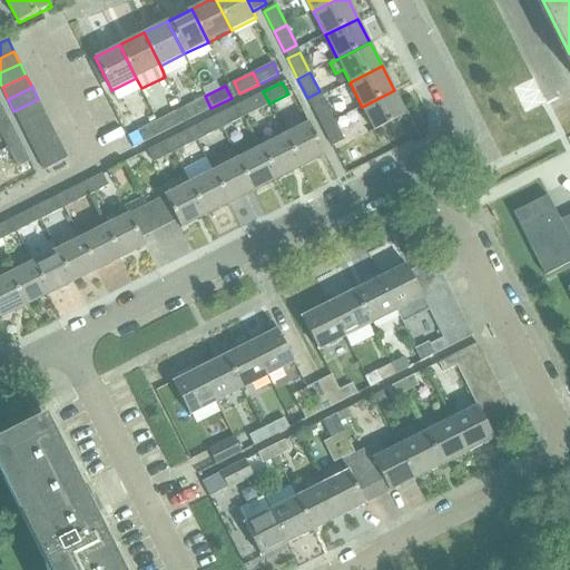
[(394,90),(362,107),(374,131),(406,115),(394,90)]
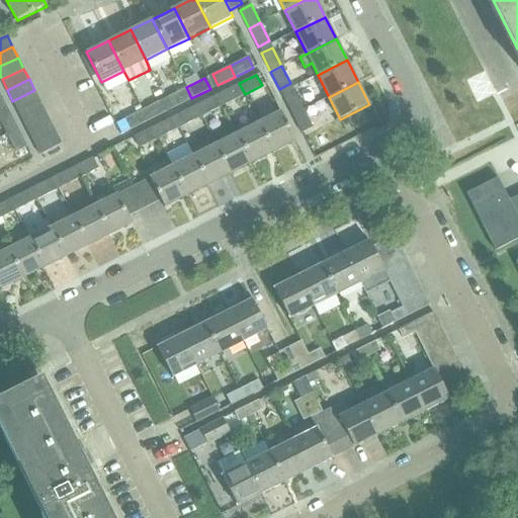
[(245,94),(239,83),(221,93),(226,104),(245,94)]
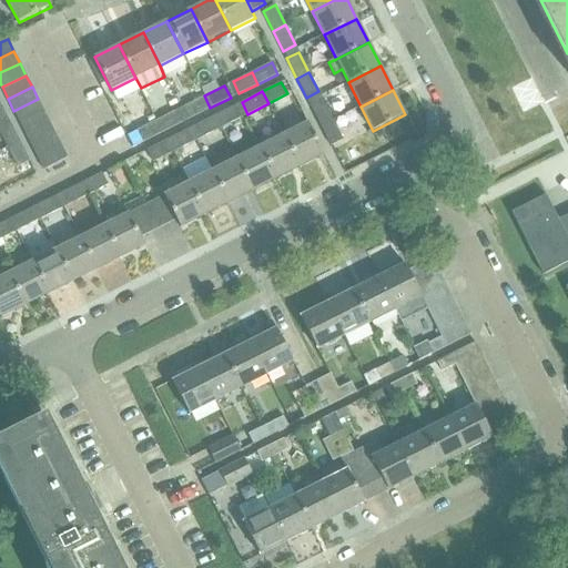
[(210,108),(204,95),(184,105),(190,118),(210,108)]
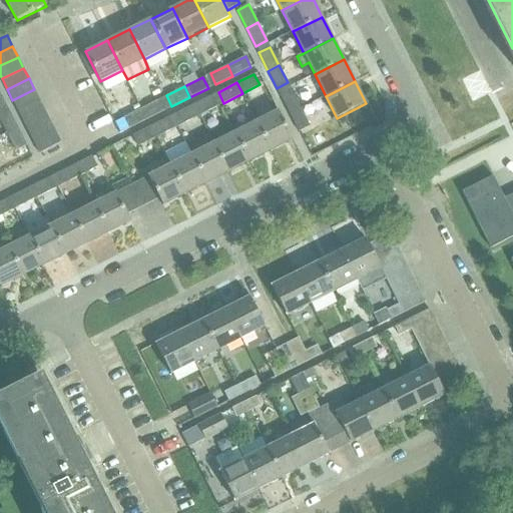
[(39,100),(34,89),(12,100),(18,110),(39,100)]
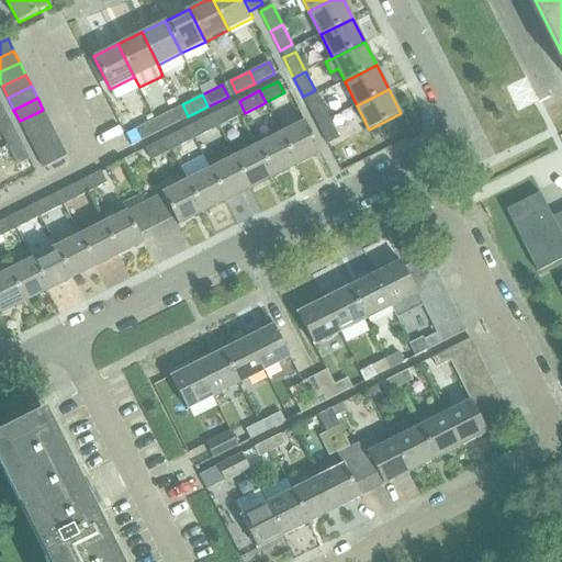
[(307,105),(317,124),(329,119),(319,99),(307,105)]
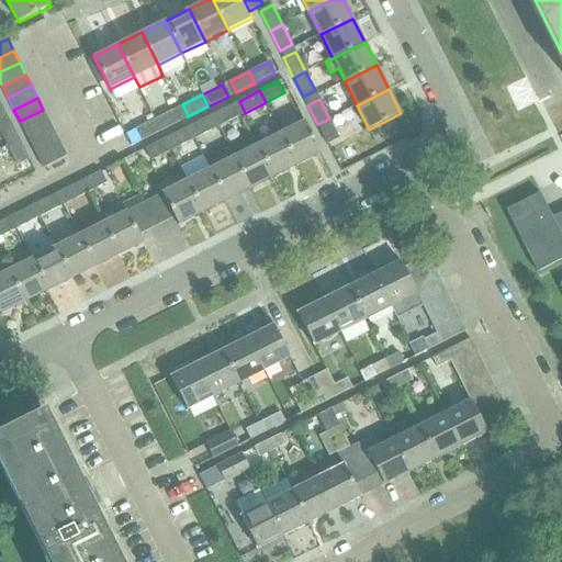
[(232,104),(212,114),(218,126),(237,116),(232,104)]
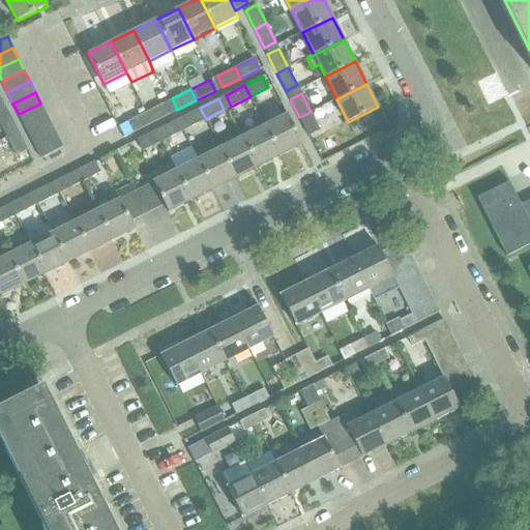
[(165,102),(146,112),(152,123),(171,114),(165,102)]
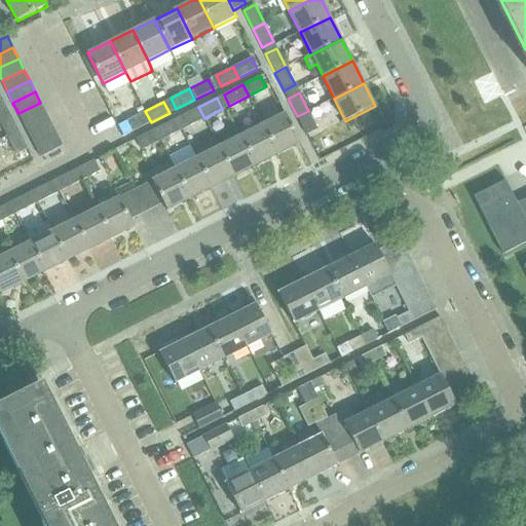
[(46,114),(40,103),(19,113),(24,124),(46,114)]
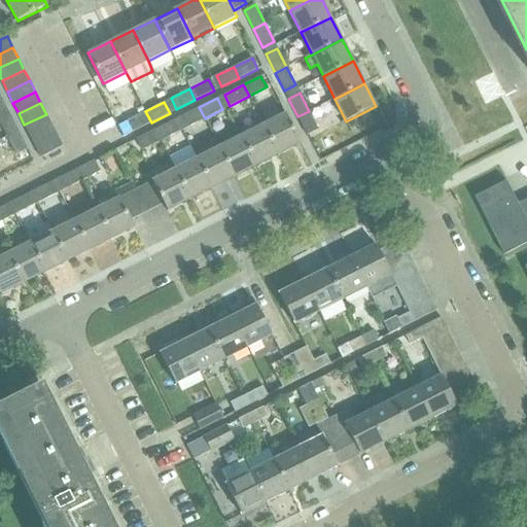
[(205,118),(199,107),(178,117),(184,129),(205,118)]
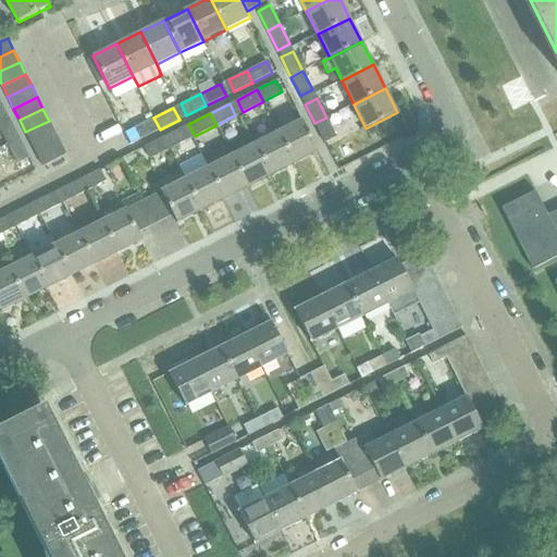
[(160,130),(153,118),(135,127),(140,139),(160,130)]
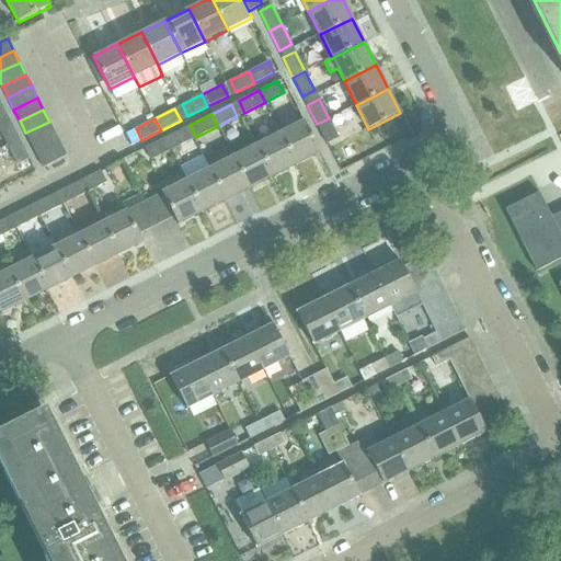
[(329,118),(317,124),(328,144),(339,138),(329,118)]
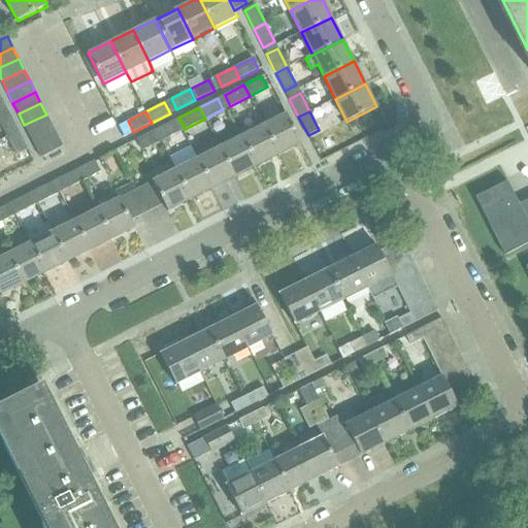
[(0,123),(7,137),(19,132),(9,113),(0,118),(0,123)]
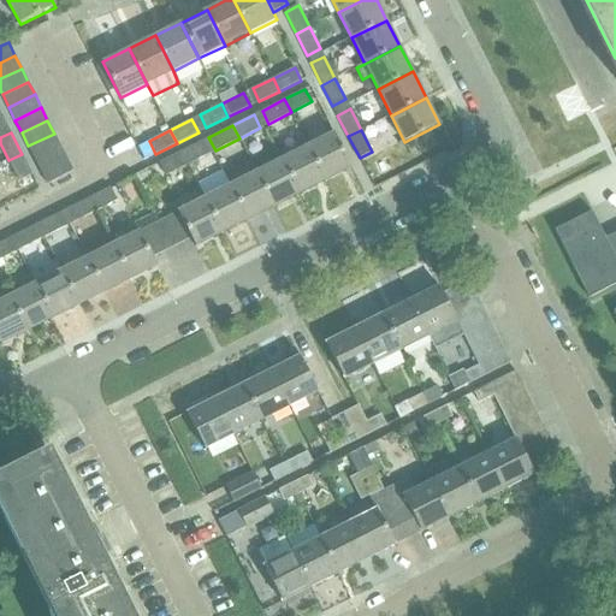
[(335,132),(308,146),(325,181),(353,167),(335,132)]
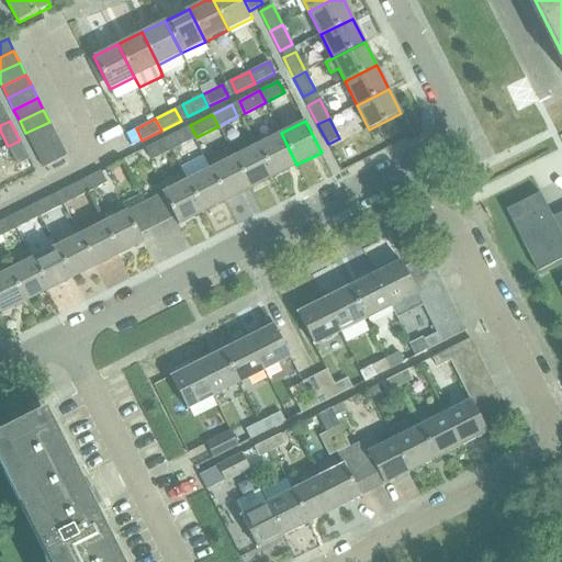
[(55,133),(49,122),(25,133),(32,145),(55,133)]
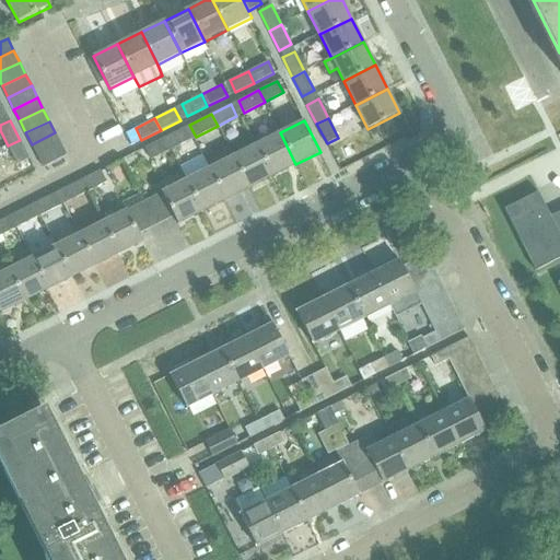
[(183,128),(164,138),(171,149),(188,140),(183,128)]
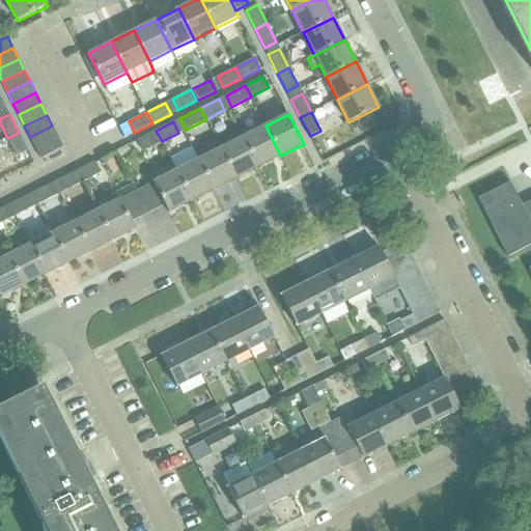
[(58,137),(52,126),(30,137),(35,148),(58,137)]
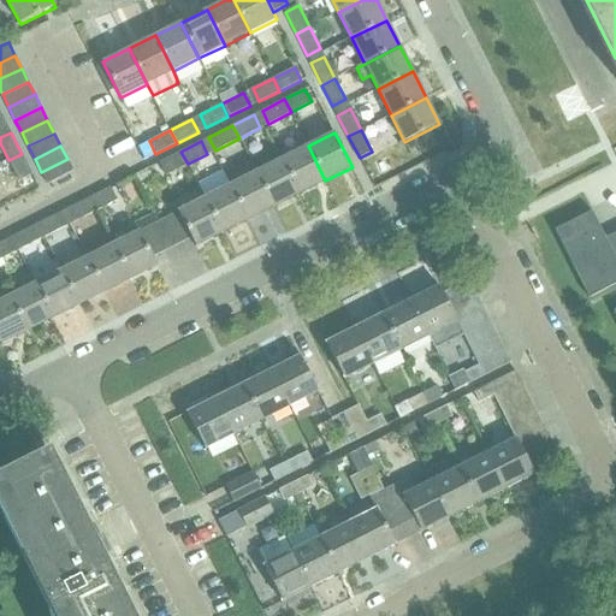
[(308,146),(282,159),(300,194),(325,181),(308,146)]
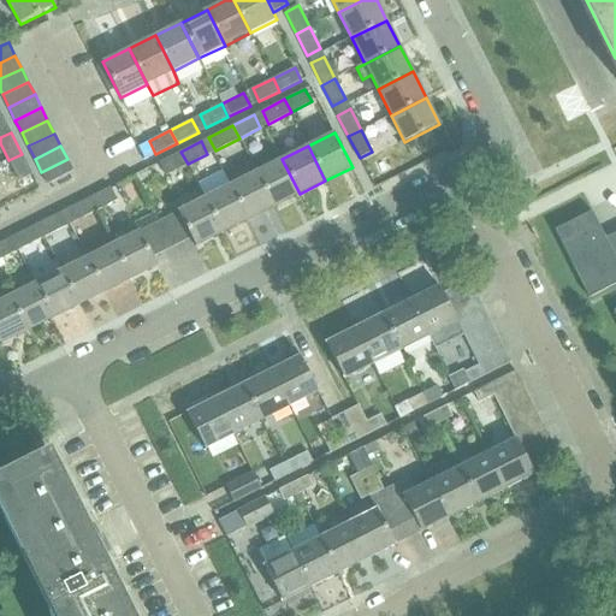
[(188,164),(181,152),(159,163),(166,175),(188,164)]
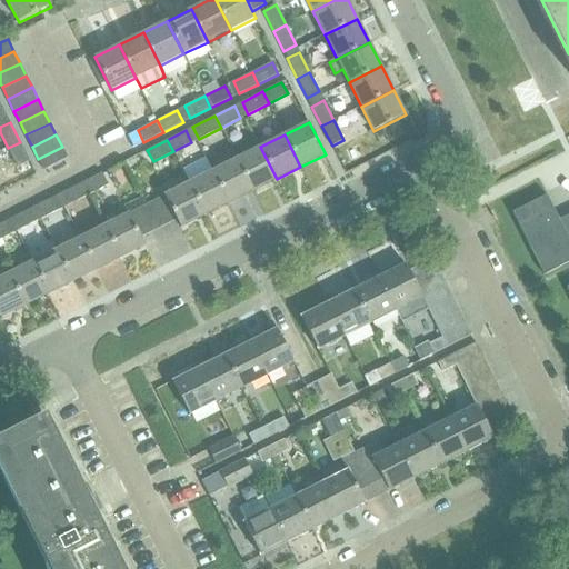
[(20,142),(8,148),(18,168),(30,162),(20,142)]
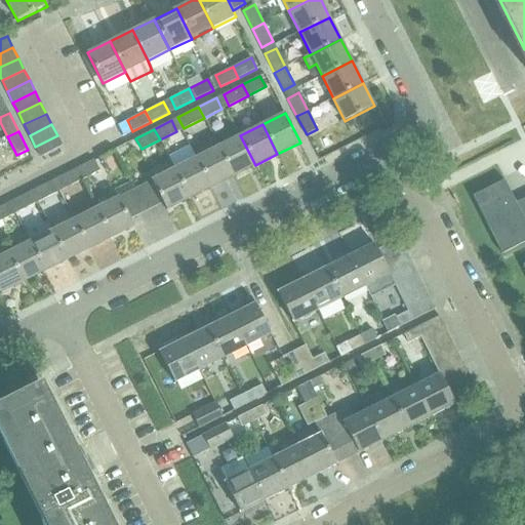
[(35,147),(41,158),(63,147),(57,135),(35,147)]
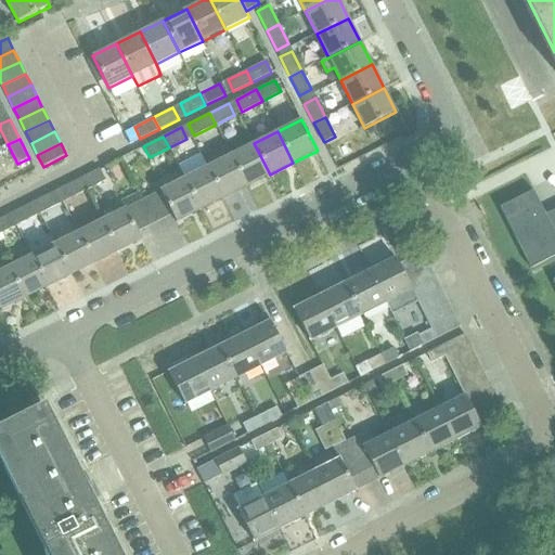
[(254,143),(231,155),(247,186),(270,175),(254,143)]
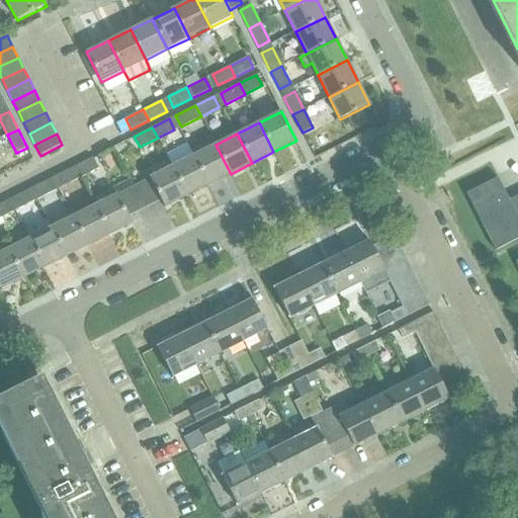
[(216,145),(193,156),(208,185),(231,174),(216,145)]
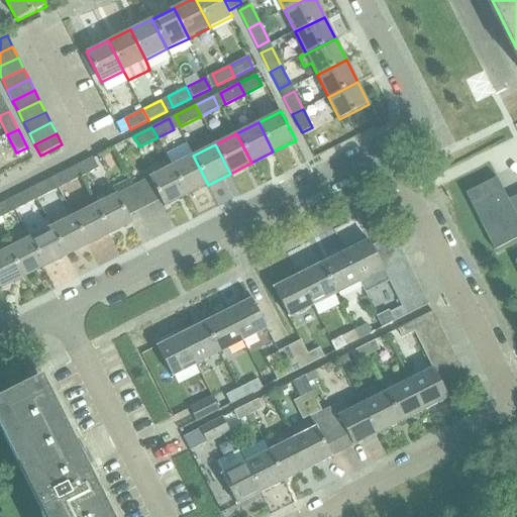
[(193,156),(172,167),(187,196),(208,185),(193,156)]
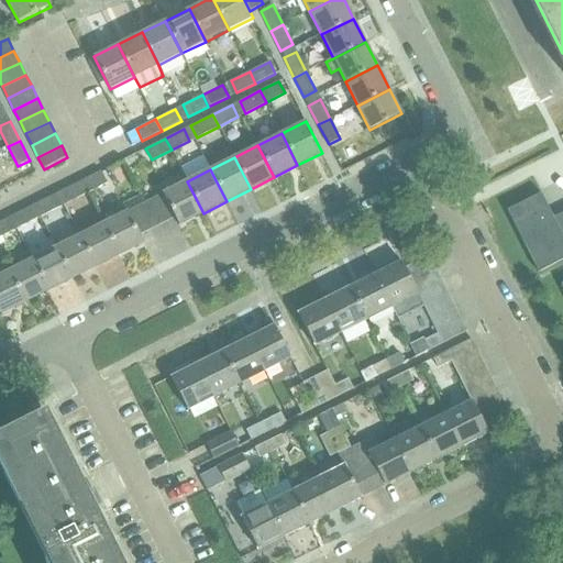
[(101,172),(81,181),(87,194),(107,184),(101,172)]
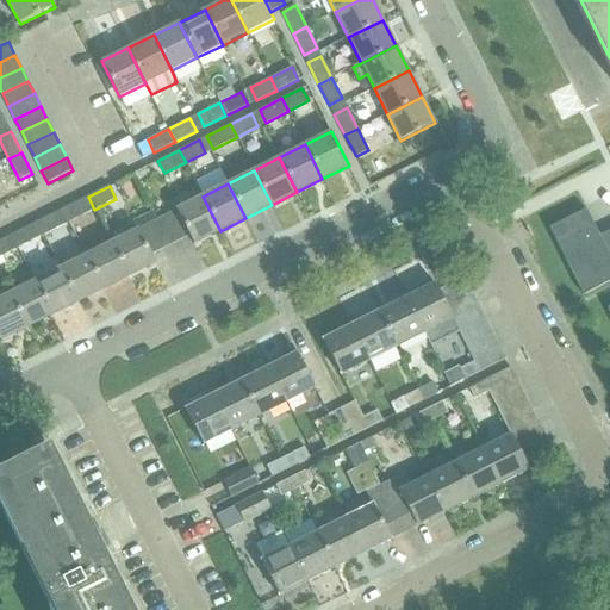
[(94,210),(88,197),(67,207),(74,221),(94,210)]
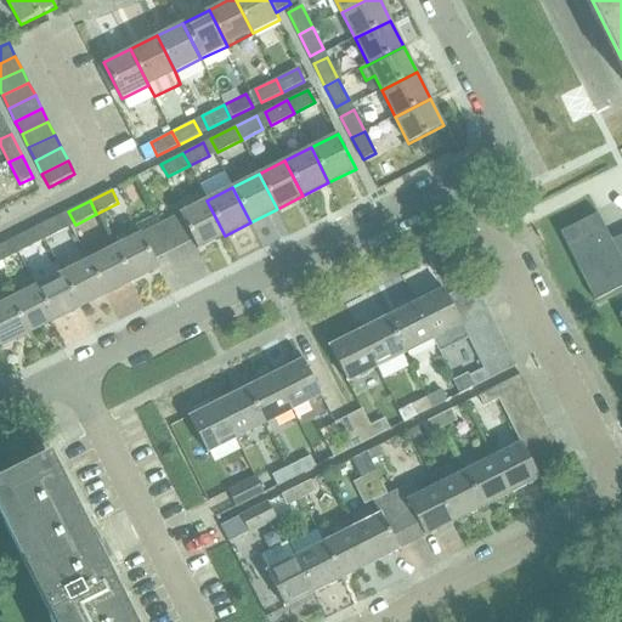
[(180,214),(193,241),(198,249),(225,236),(207,201),(180,214)]
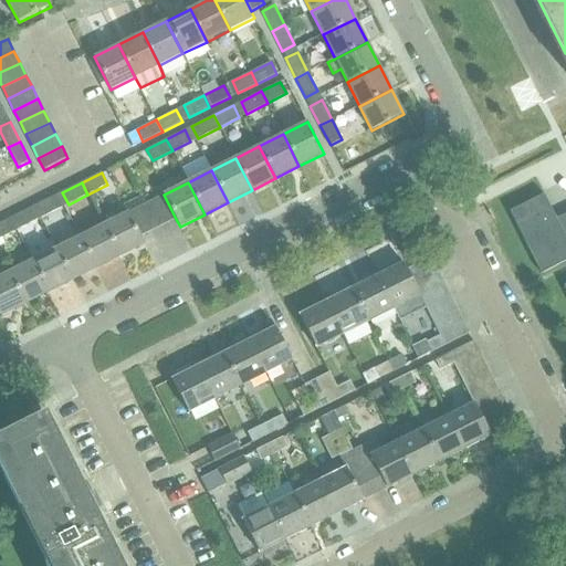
[(164,224),(176,219),(164,195),(152,201),(164,224)]
